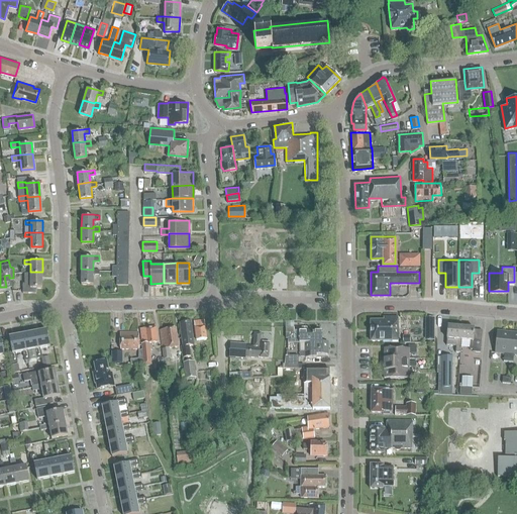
[(81,269),(81,283),(92,283),(93,273),(99,273),(99,268),(93,268),(93,270),(81,269)]
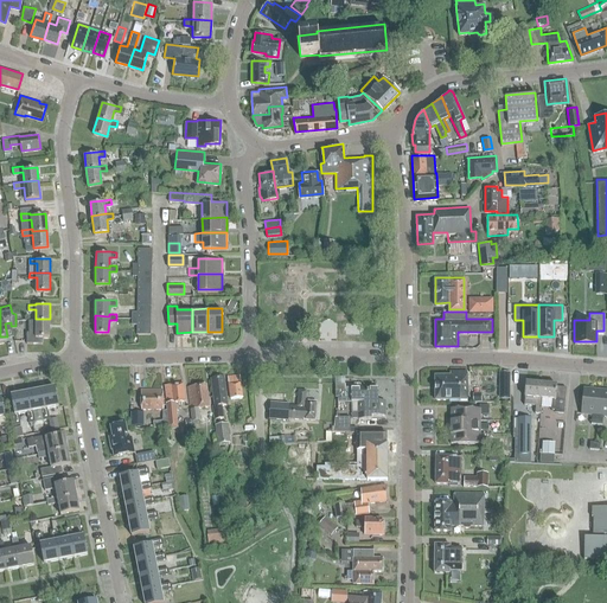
[(50,335),(50,319),(36,319),(29,319),(29,331),(27,331),(27,340),(43,341),(43,335),(50,335)]
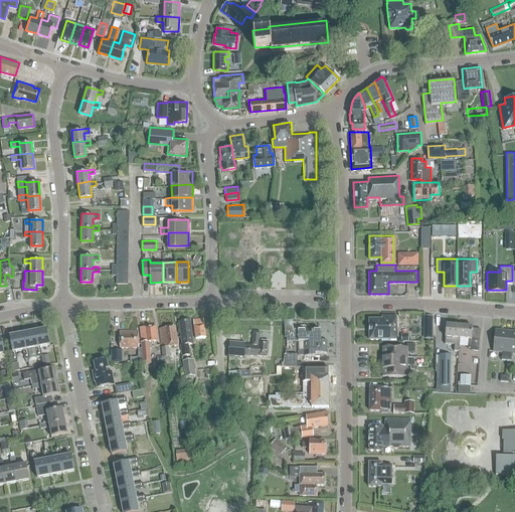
[(369,337),(381,337),(381,339),(396,339),(396,314),(382,314),(382,317),(369,317),(369,337)]
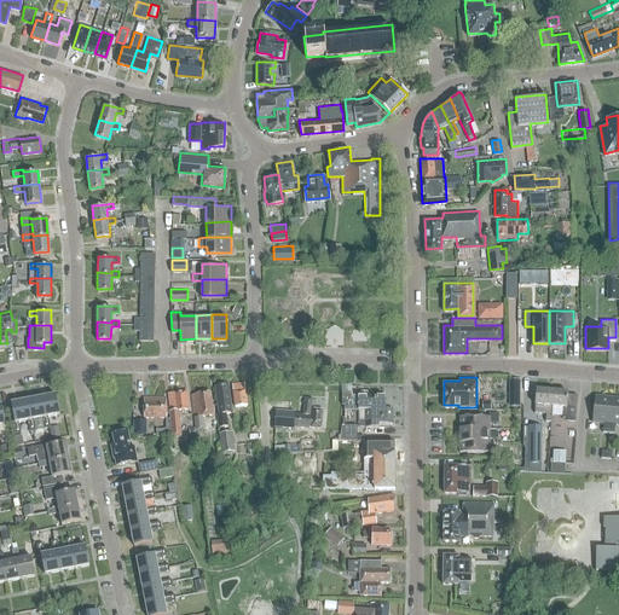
[(236,404),(247,402),(244,379),(232,382),(236,404)]
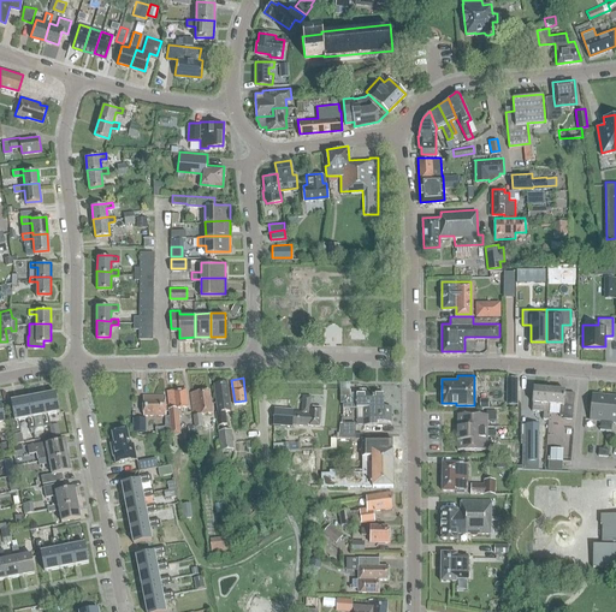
[(226,380),(215,381),(214,382),(217,409),(215,409),(217,423),(226,422),(224,409),(230,408),(226,380)]
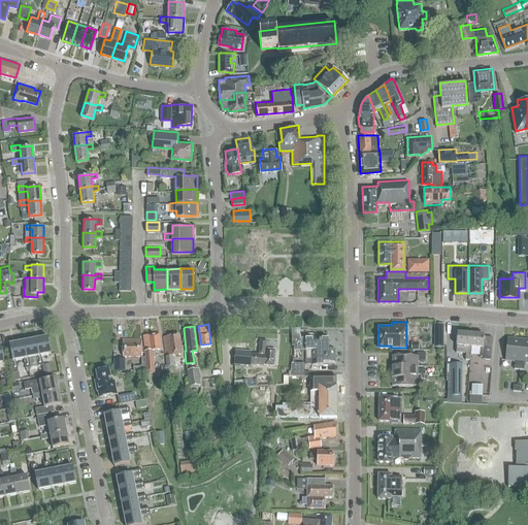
[(291,333),(291,343),(293,343),(293,348),(311,348),(311,349),(329,349),(329,347),(329,335),(317,335),(317,331),(307,332),(307,335),(305,335),(305,343),(300,343),(299,333),(291,333)]
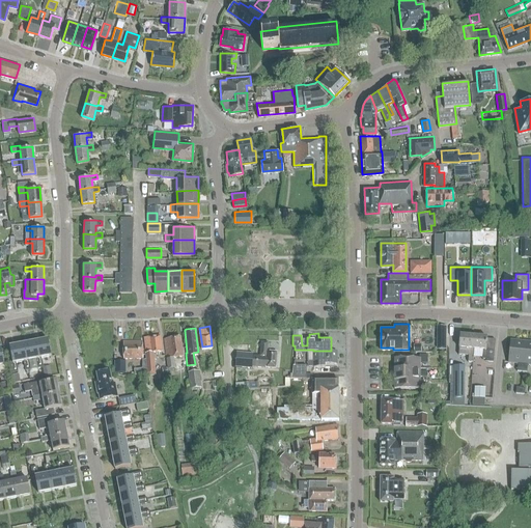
[(473,356),(474,346),(473,346),(474,334),(460,333),(459,345),(467,345),(466,355),(473,356)]
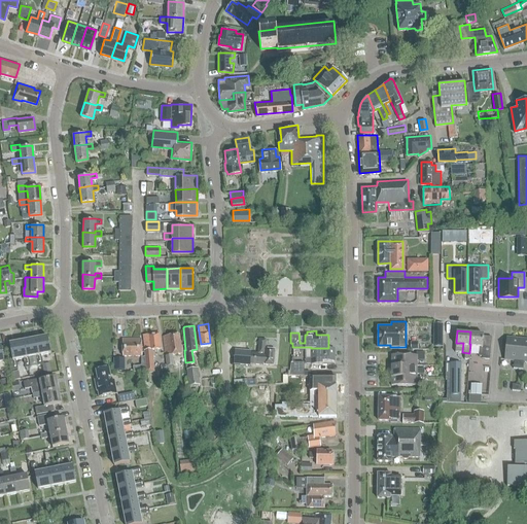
[(143,334),(145,354),(144,354),(146,370),(154,369),(151,348),(161,347),(159,332),(143,334)]
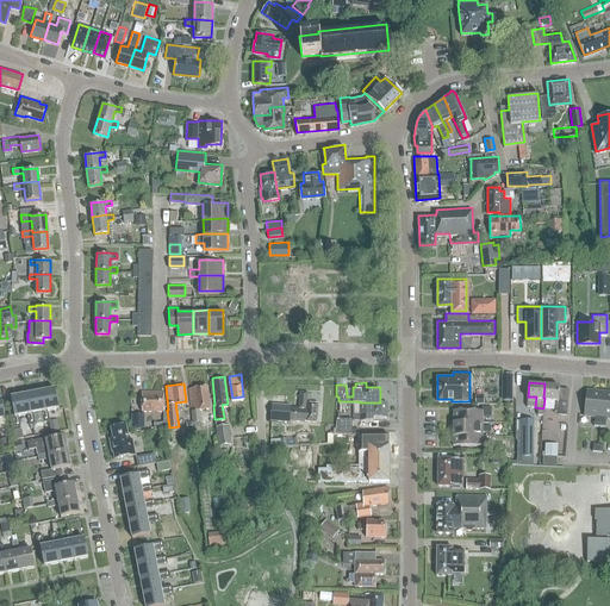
[(193,428),(197,428),(195,420),(201,419),(199,407),(210,406),(206,383),(187,386),(193,428)]
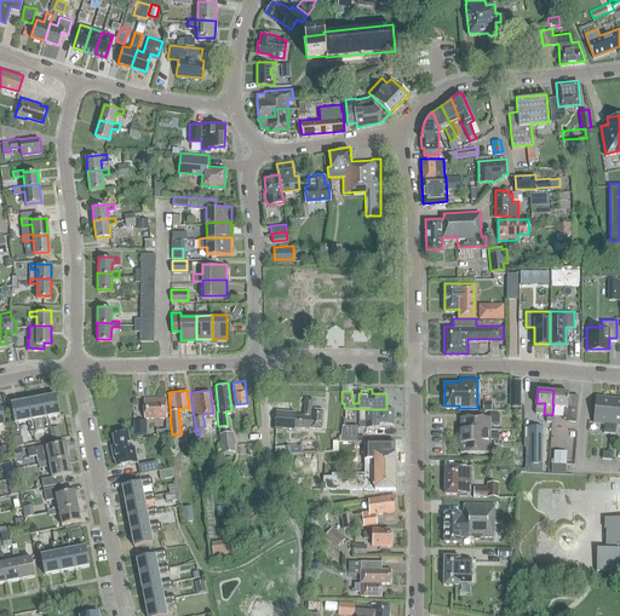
[(569,391),(554,390),(552,404),(554,404),(563,406),(563,415),(568,416),(568,419),(577,420),(578,393),(568,392),(569,391)]
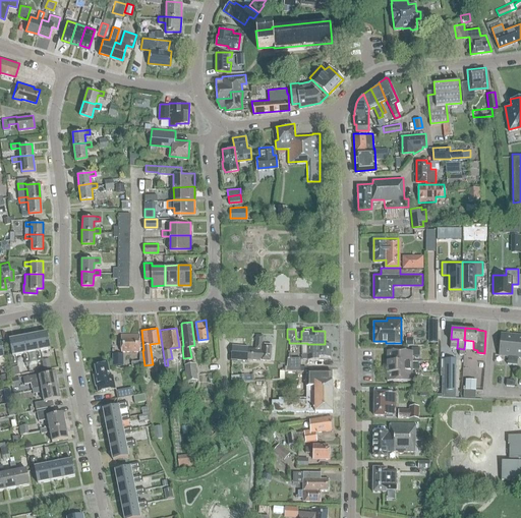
[(38,349),(36,349),(38,358),(42,357),(40,348),(50,346),(47,331),(35,333),(38,349)]
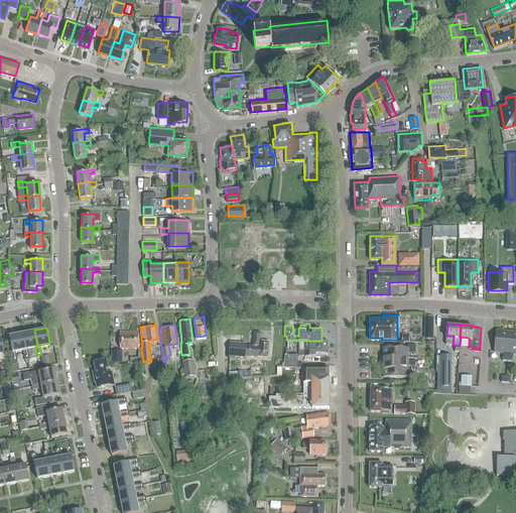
[(120,346),(138,346),(138,329),(120,329),(120,346)]
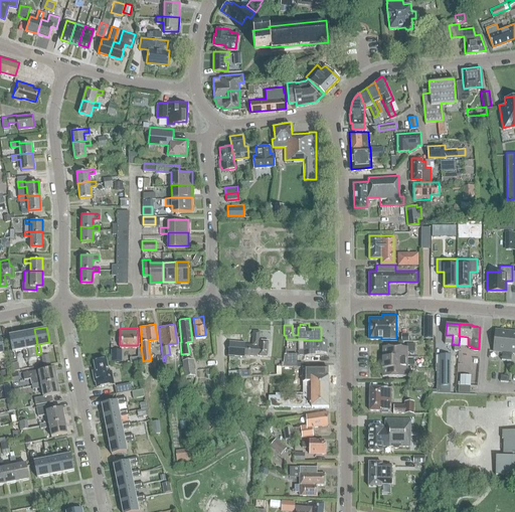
[(501,357),(506,358),(509,329),(495,328),(493,349),(502,350),(501,357)]
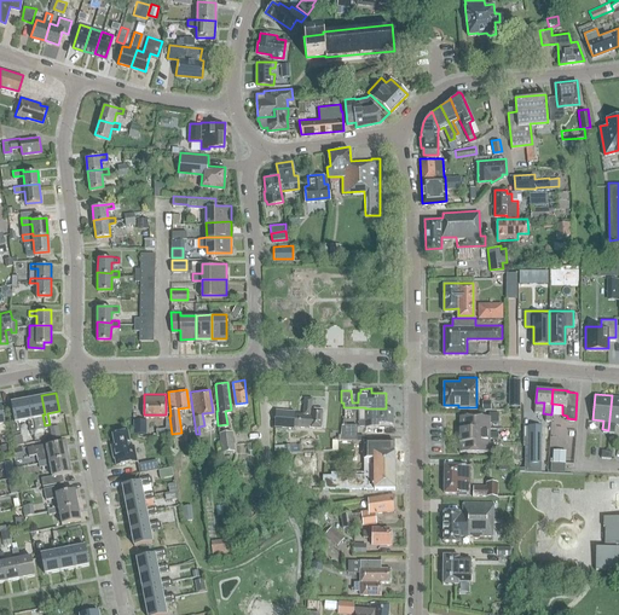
[(33,416),(42,415),(45,415),(41,395),(25,399),(29,417),(28,417),(29,428),(35,427),(33,416)]
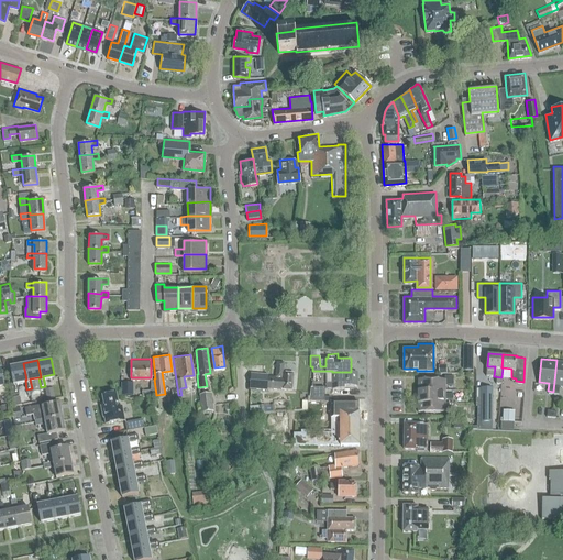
[(291,388),(293,371),(283,370),(284,361),(277,360),(276,375),(268,374),(267,386),(291,388)]
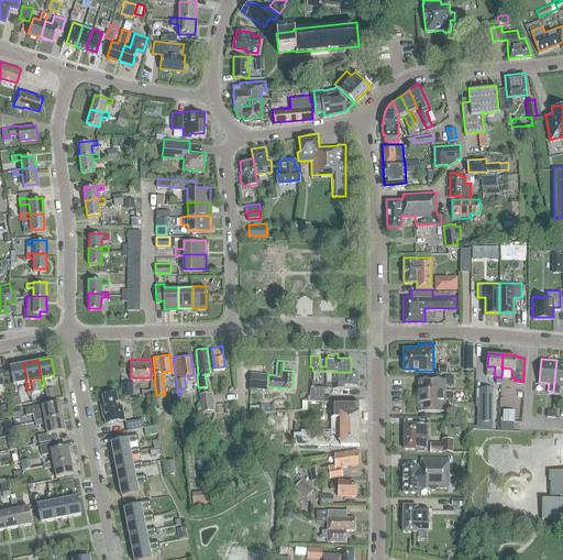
[(559,392),(560,383),(562,383),(562,360),(556,360),(553,392),(559,392)]
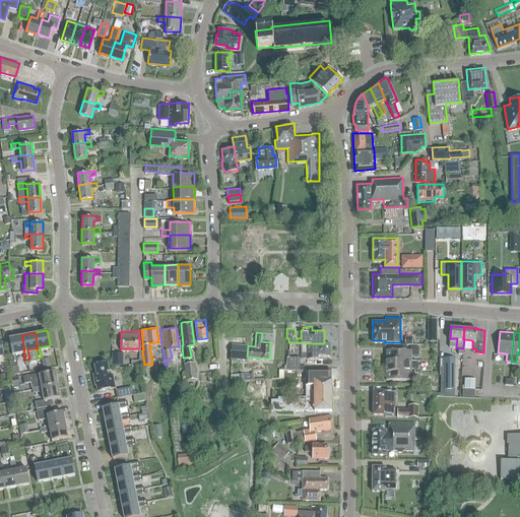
[(24,350),(21,335),(9,337),(12,351),(10,351),(12,361),(17,360),(15,352),(23,350),(24,350)]
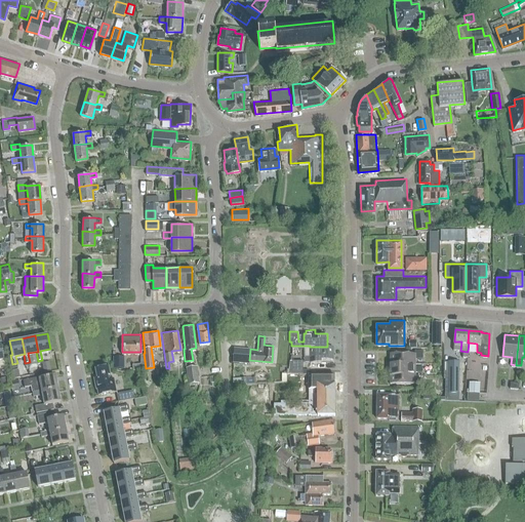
[(332,345),(327,345),(327,347),(310,347),(310,361),(321,361),(321,359),(332,358),(332,345)]
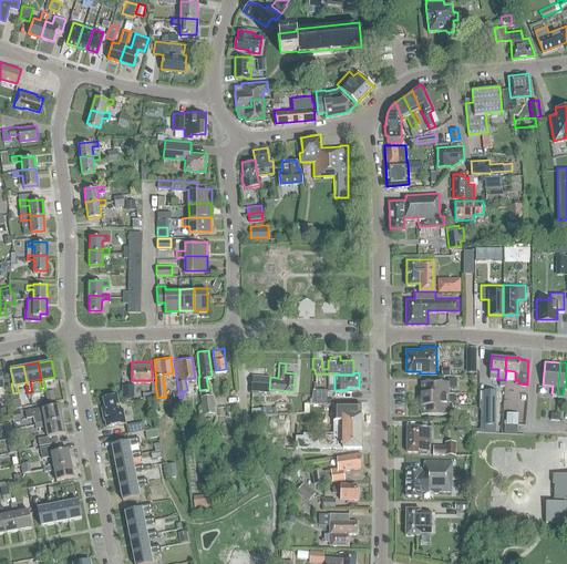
[(421,380),(421,393),(449,395),(449,385),(456,385),(456,376),(447,376),(447,380),(421,380)]
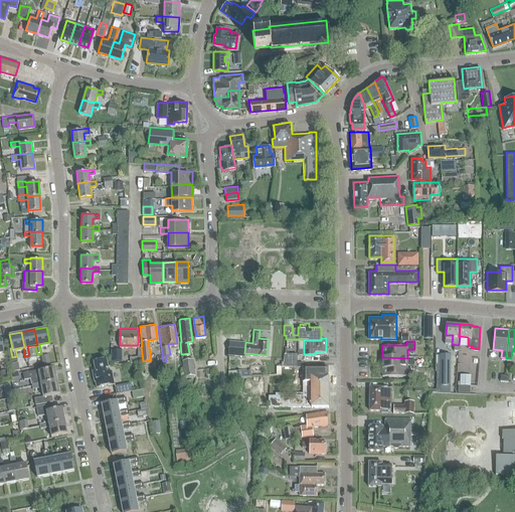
[(111,348),(111,360),(121,360),(121,348),(111,348)]
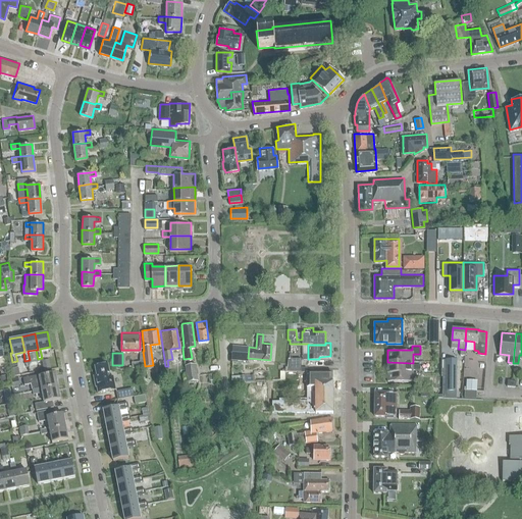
[(301,370),(301,357),(288,357),(285,370),(301,370)]
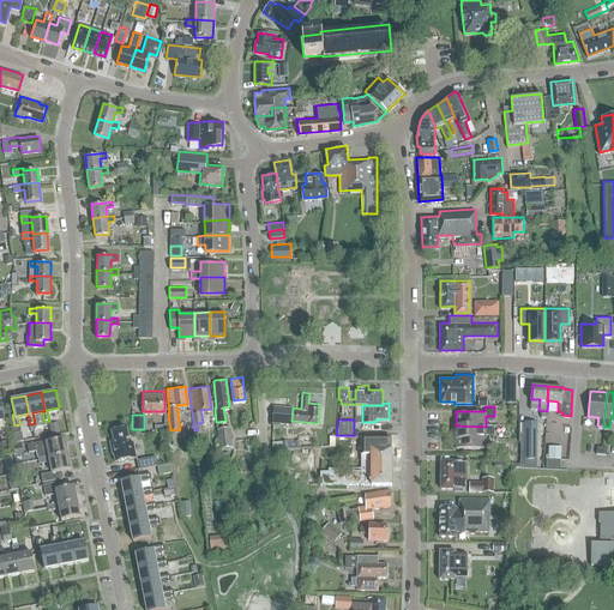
[(523,422),(519,422),(518,440),(519,440),(519,463),(521,463),(521,466),(542,466),(545,438),(536,436),(536,434),(536,421),(523,420),(523,422)]
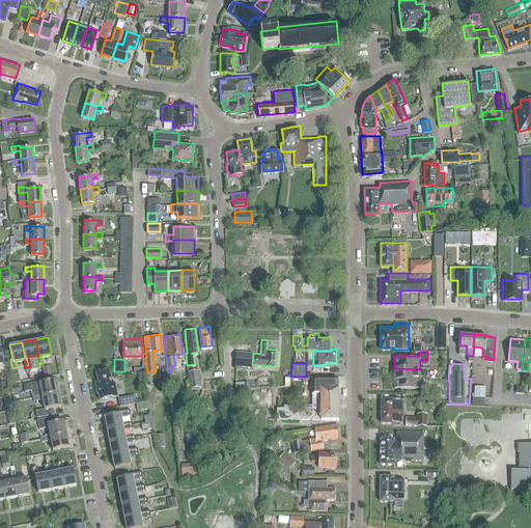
[(100,397),(117,394),(115,381),(112,382),(109,368),(95,370),(98,380),(94,380),(96,391),(98,391),(100,397)]
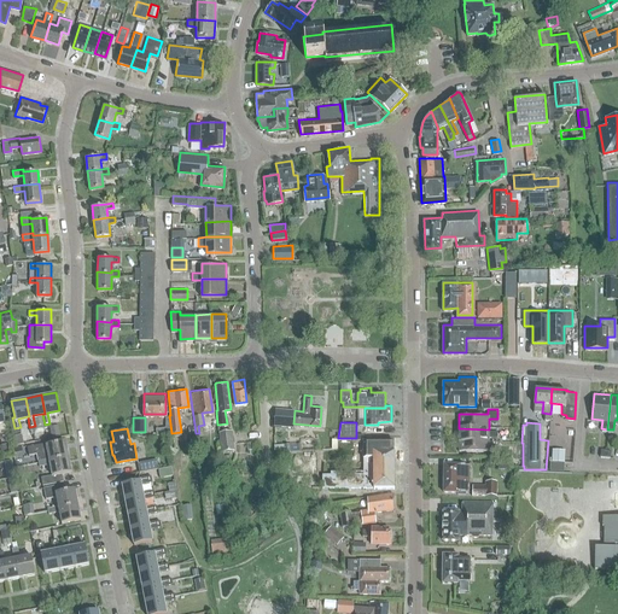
[(497,430),(489,430),(459,428),(459,449),(497,450),(497,444),(489,444),(489,434),(497,434),(497,430)]
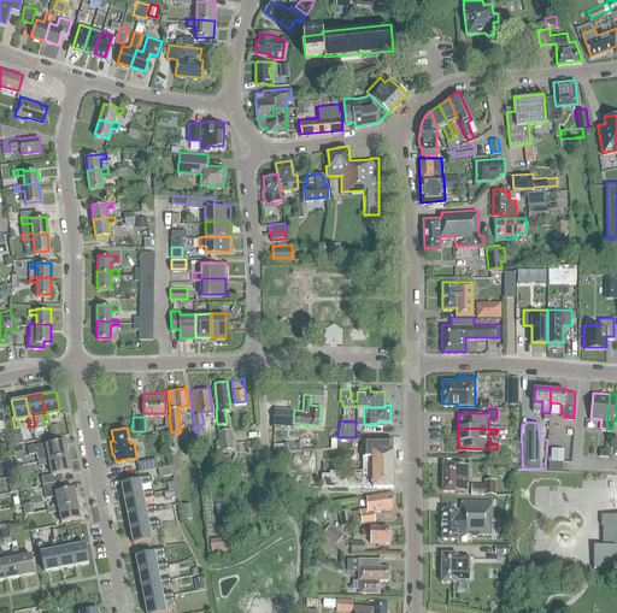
[(217,430),(219,449),(233,448),(230,429),(217,430)]
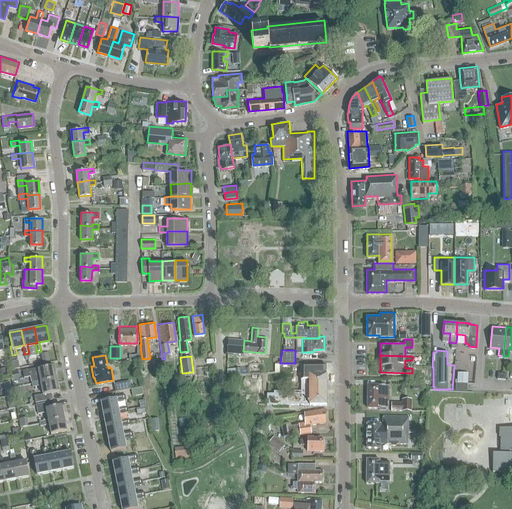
[(309,403),(326,403),(326,373),(325,373),(325,363),(301,363),(301,389),(274,389),(274,391),(267,391),(267,402),(309,402),(309,403)]
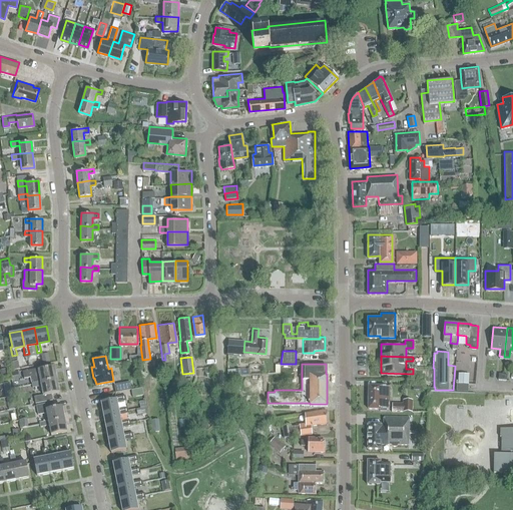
[(41,381),(56,378),(53,366),(39,369),(38,367),(22,370),(24,377),(30,376),(32,382),(41,380),(41,381)]
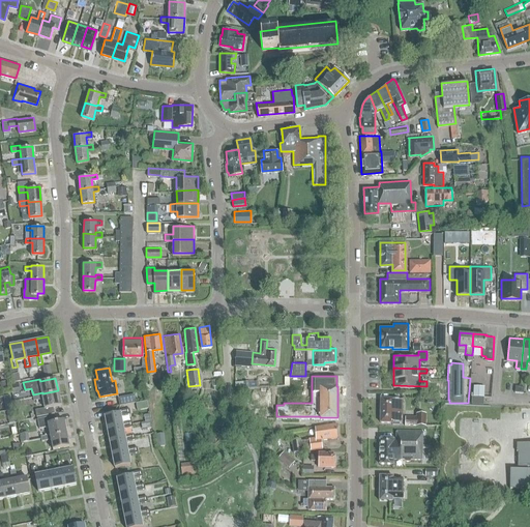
[(473,384),(472,394),(483,394),(483,384),(473,384)]
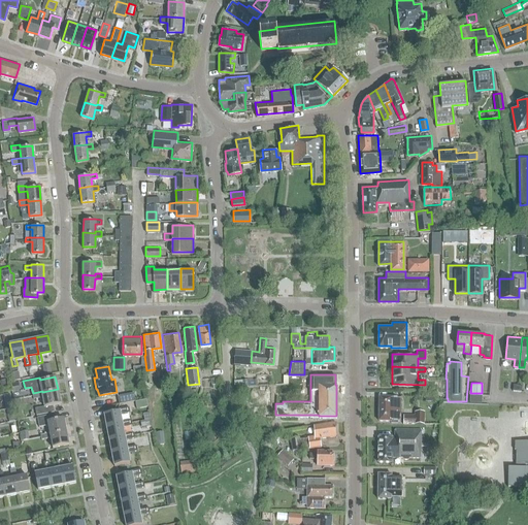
[(60,401),(58,389),(42,392),(42,391),(33,393),(33,397),(42,395),(44,404),(35,406),(36,413),(54,409),(52,403),(60,401)]
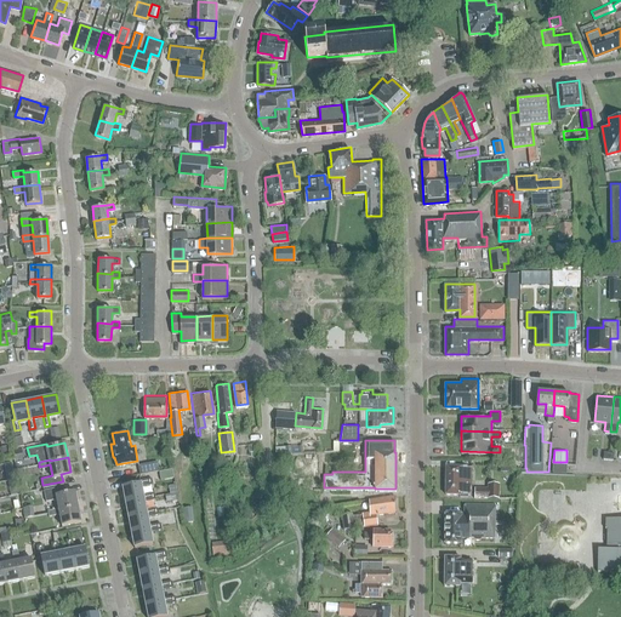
[(157,460),(137,463),(140,472),(158,468),(157,460)]
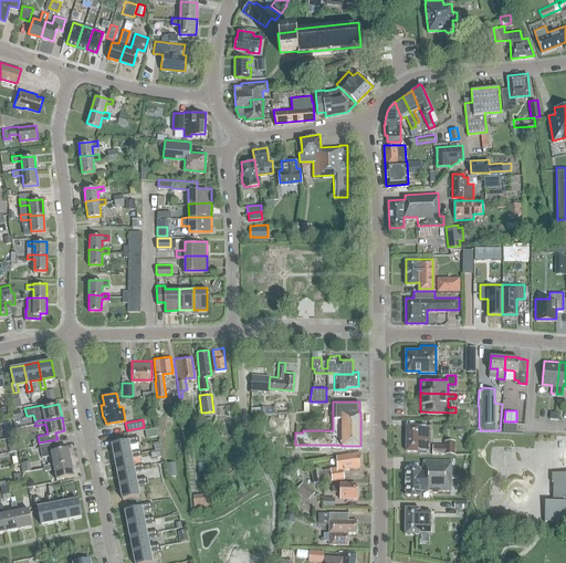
[(4,423),(7,434),(16,433),(13,421),(4,423)]
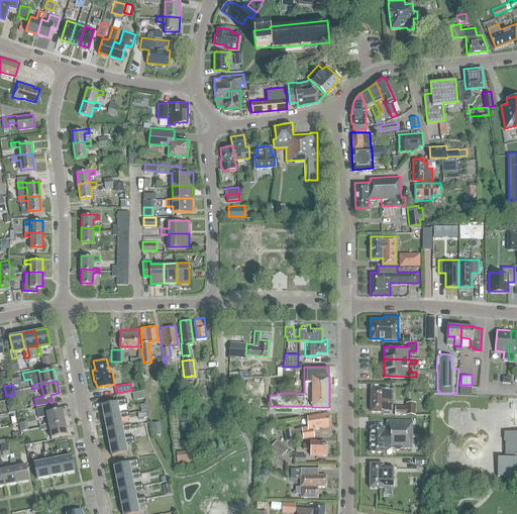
[(371,410),(392,410),(392,387),(371,387),(371,410)]
